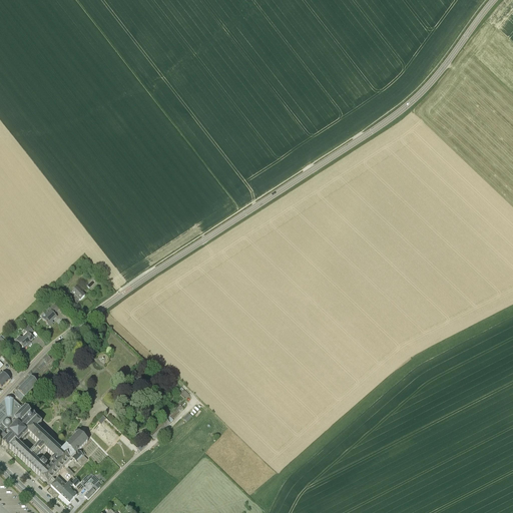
[(84,297),(81,293),(77,289),(71,294),(70,293),(69,295),(72,299),(68,303),(72,307),(77,303),(79,301),(80,301),(84,297)]
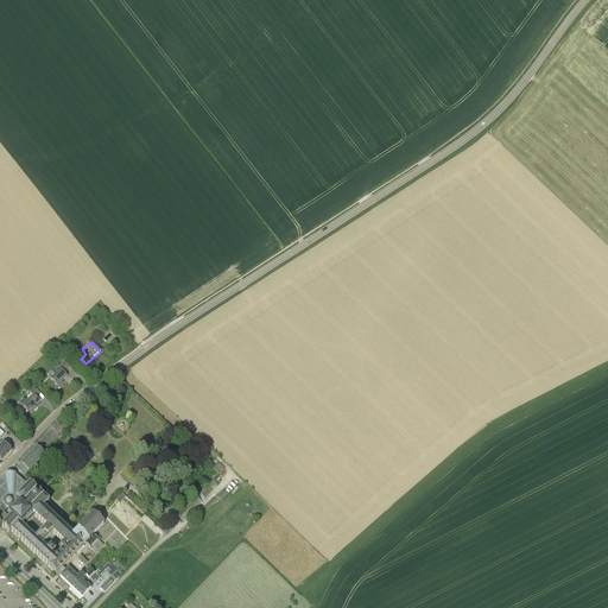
[(67,377),(64,373),(70,367),(64,361),(55,369),(57,371),(50,378),(55,382),(58,387),(62,385),(61,382),(67,377)]
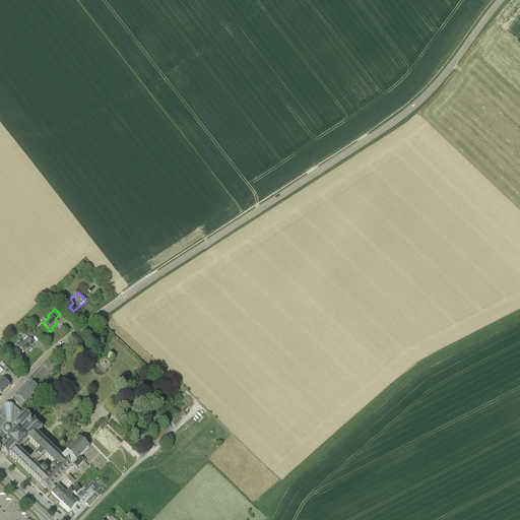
[(34,343),(29,340),(34,336),(28,331),(24,335),(27,338),(22,343),(20,341),(16,345),(21,350),(25,353),(28,350),(27,349),(34,343)]
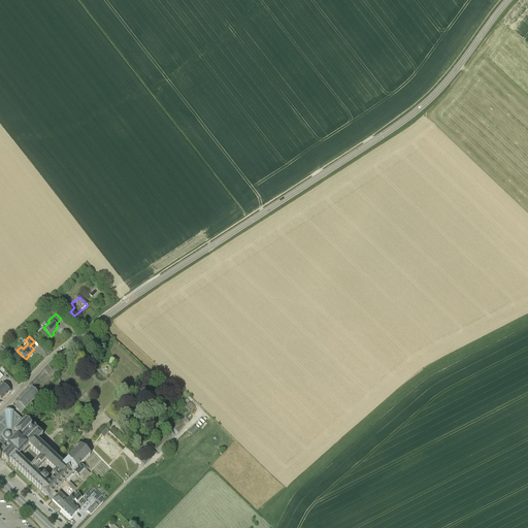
[(19,397),(21,399),(22,400),(15,407),(22,414),(38,396),(31,389),(45,373),(47,375),(53,370),(47,366),(35,380),(28,387),(29,387),(19,397)]
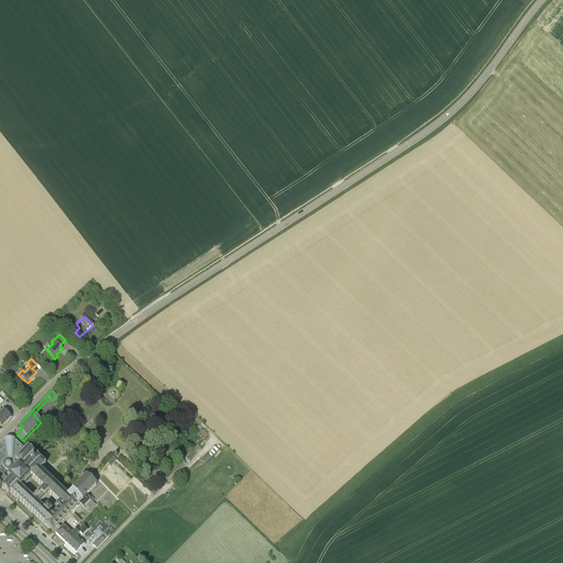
[(0,405),(3,401),(0,398),(0,426),(0,427),(1,428),(6,424),(8,422),(8,421),(11,418),(0,408),(0,405)]
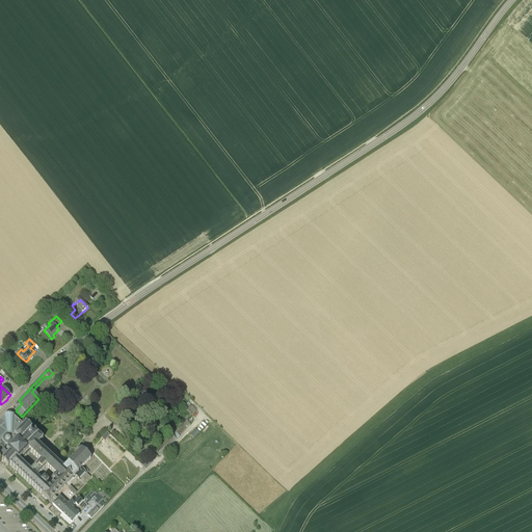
[(142,386),(137,391),(144,399),(150,394),(142,386)]
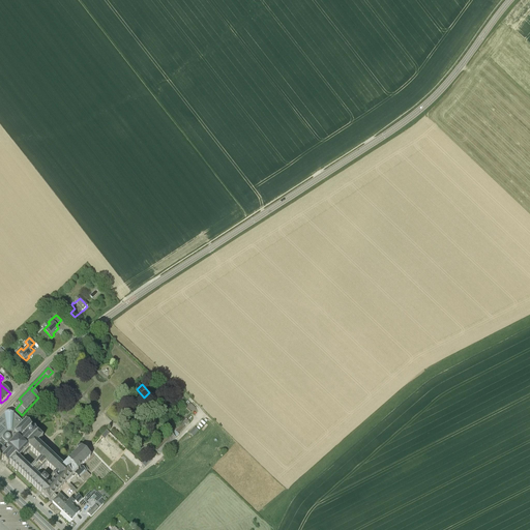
[(188,401),(184,406),(193,413),(197,408),(188,401)]
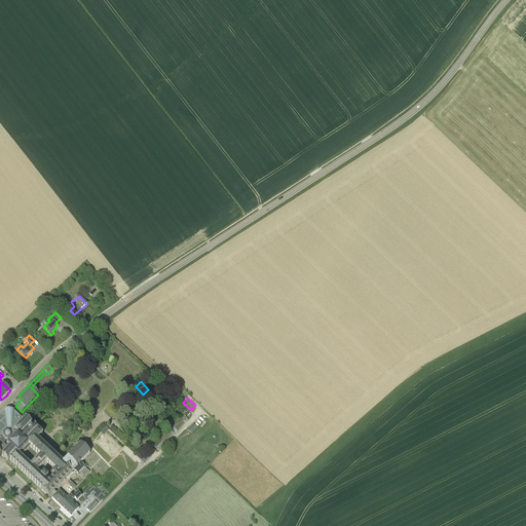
[(14,411),(9,409),(8,409),(7,409),(6,410),(5,410),(4,411),(0,415),(0,450),(3,453),(1,455),(7,461),(14,454),(17,456),(30,444),(27,442),(30,439),(33,441),(41,433),(26,418),(24,420),(14,411)]
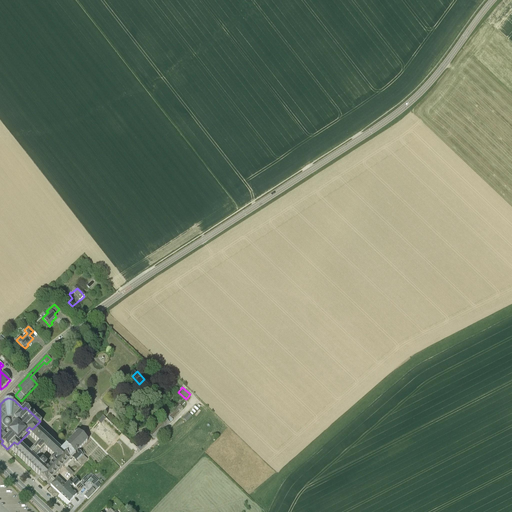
[(183,408),(180,405),(178,404),(164,418),(148,435),(154,440),(170,423),(169,423),(183,408)]
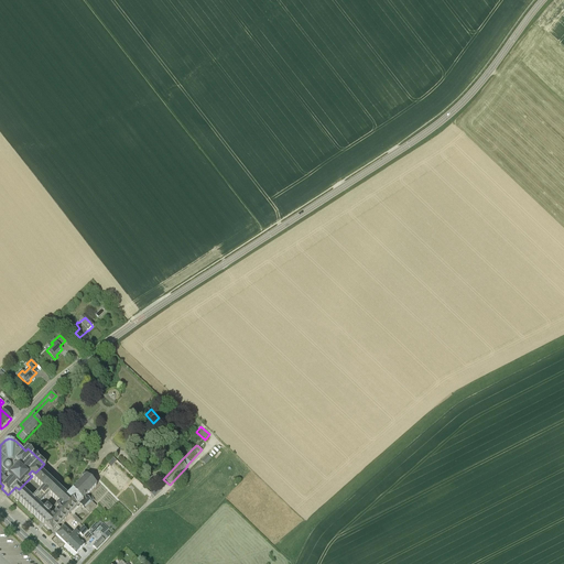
[(207,455),(202,461),(205,465),(212,458),(207,455)]
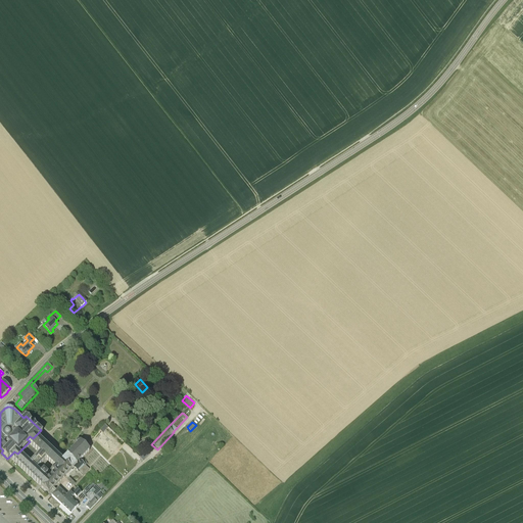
[(105,425),(100,431),(103,434),(108,428),(105,425)]
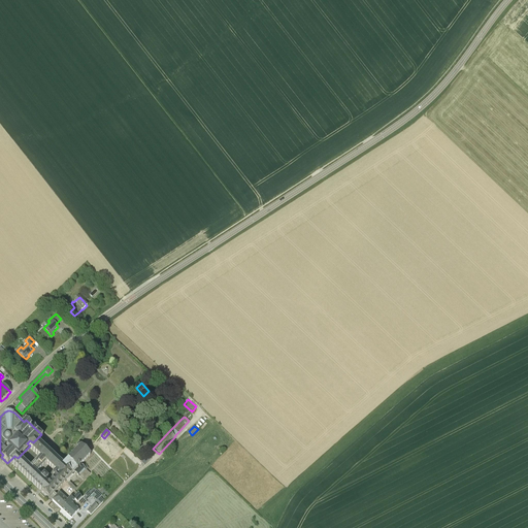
[(90,474),(81,465),(91,455),(80,446),(68,460),(63,465),(38,441),(42,436),(41,434),(33,442),(30,440),(27,443),(30,446),(18,458),(14,456),(7,463),(9,462),(41,492),(48,498),(48,499),(50,499),(56,493),(74,473),(83,482),(90,474)]
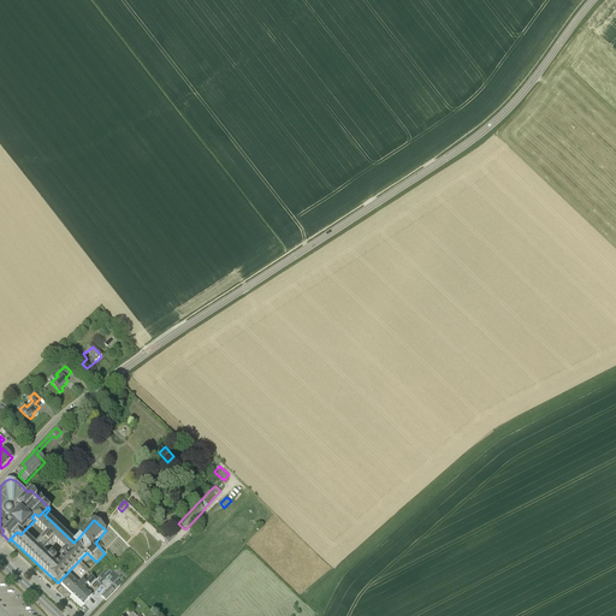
[(177,533),(175,531),(173,529),(164,539),(169,543),(177,533)]
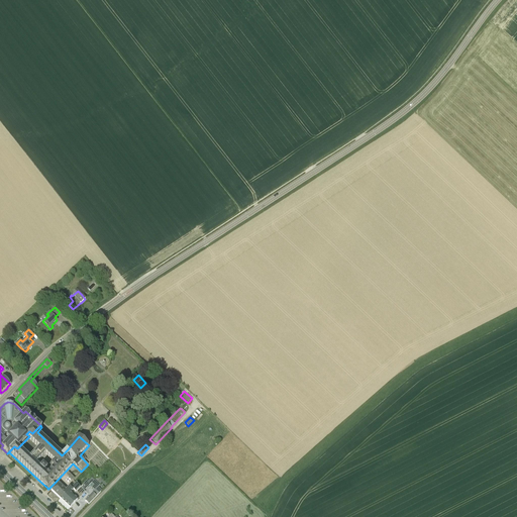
[(66,475),(73,481),(77,475),(76,474),(73,477),(68,472),(66,475)]
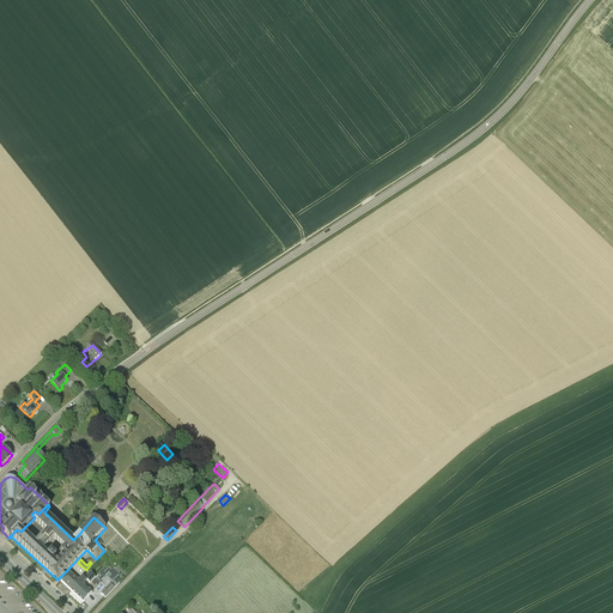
[(99,574),(103,577),(109,572),(111,569),(109,566),(105,571),(103,569),(99,574)]
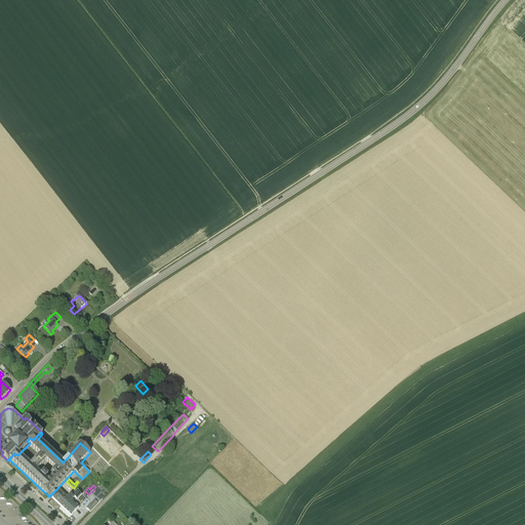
[(59,490),(56,492),(52,498),(62,507),(73,495),(71,493),(67,497),(59,490)]
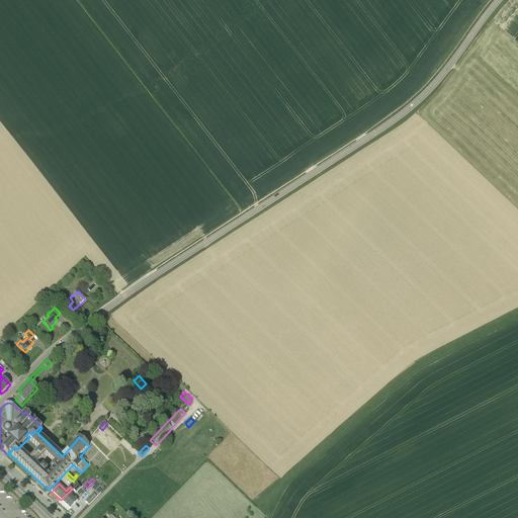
[(74,506),(78,501),(85,493),(84,492),(82,489),(81,490),(76,485),(72,489),(61,500),(70,509),(74,506)]
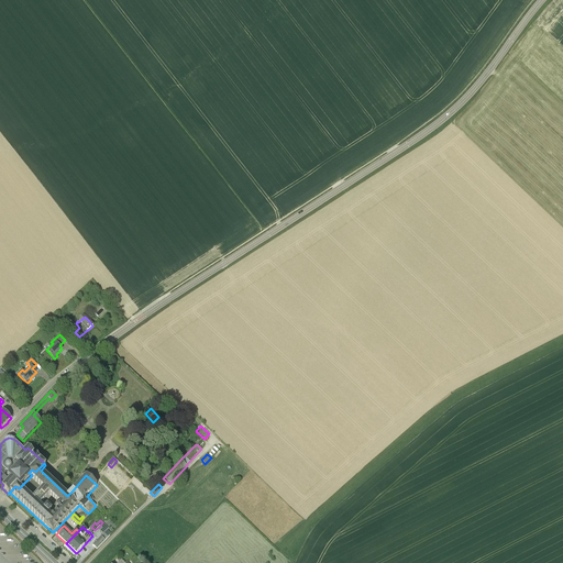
[(97,550),(108,538),(105,533),(92,545),(97,550)]
